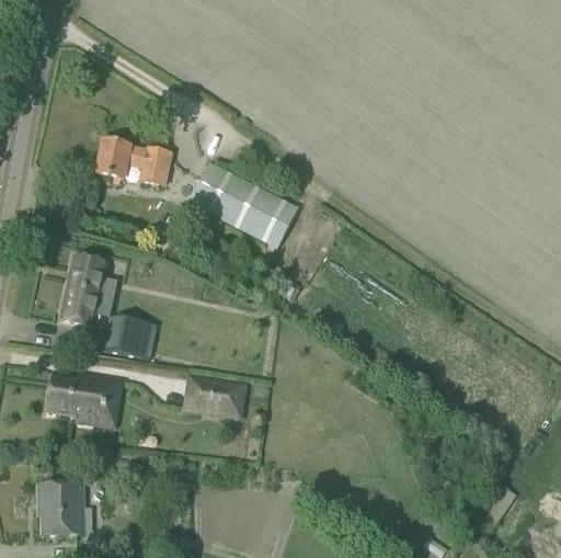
[(146,148),(145,150),(101,141),(94,174),(119,180),(123,164),(138,168),(136,181),(161,185),(168,152),(146,148)]
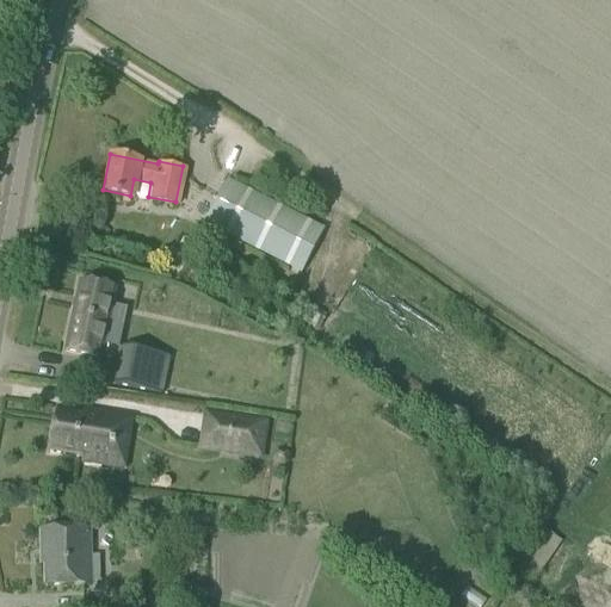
[(301,271),(323,225),(227,175),(203,221),(301,271)]
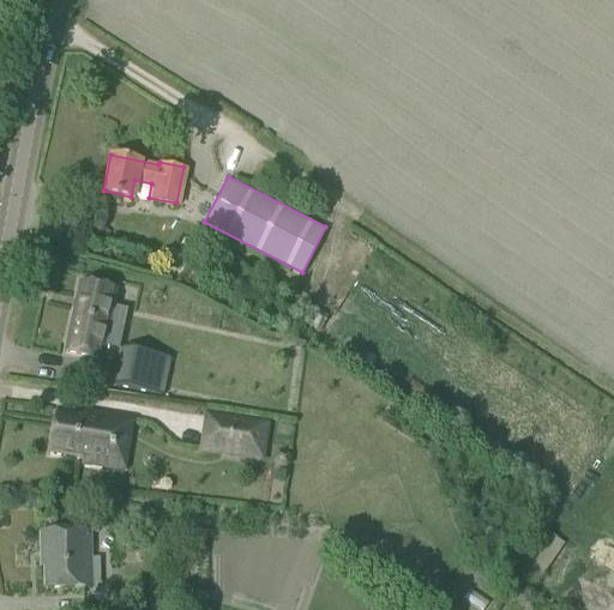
[(65,351),(101,358),(101,355),(120,360),(114,385),(162,394),(169,357),(122,346),(122,349),(103,344),(115,288),(79,281),(65,351)]
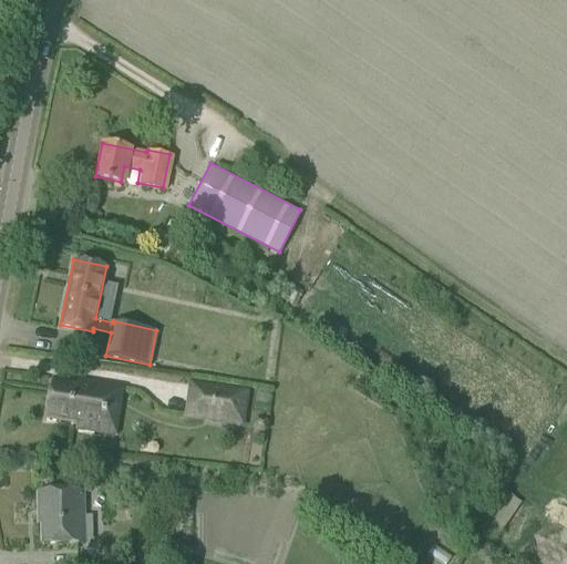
[(303,290),(275,273),(269,283),(289,295),(286,299),(295,305),(303,290)]
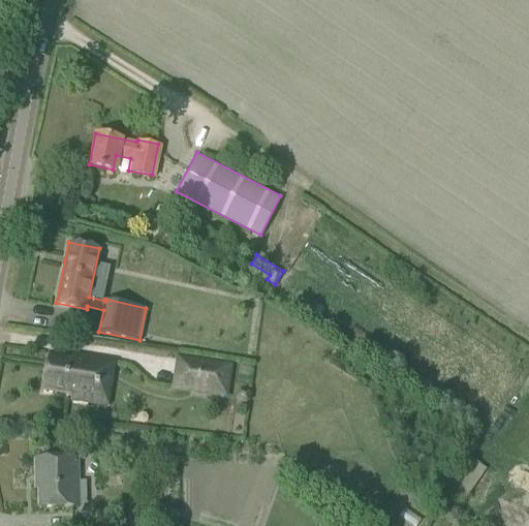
[(107,404),(115,361),(49,350),(42,391),(70,395),(70,398),(107,404)]
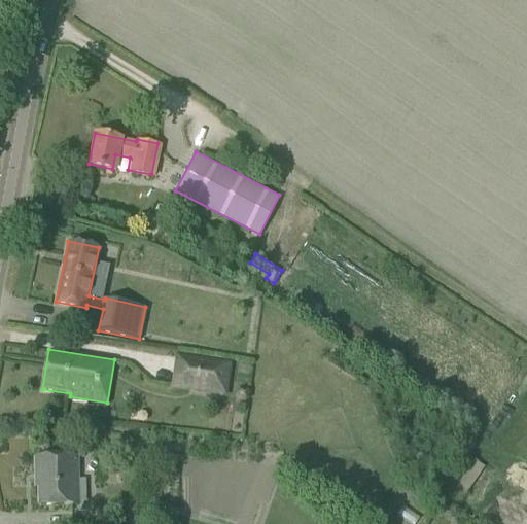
[(226,396),(232,360),(199,356),(194,391),(226,396)]
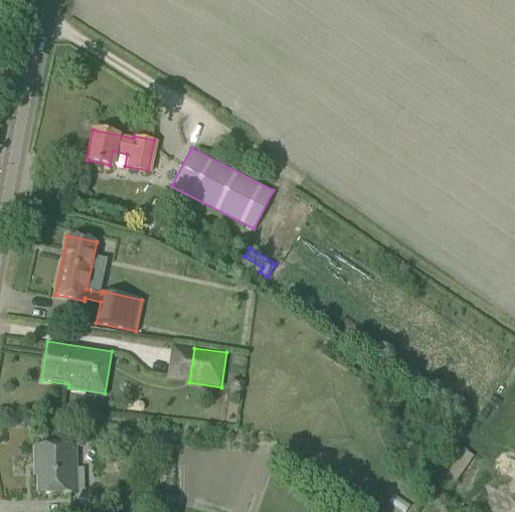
[(232,379),(231,388),(239,389),(240,381),(232,379)]
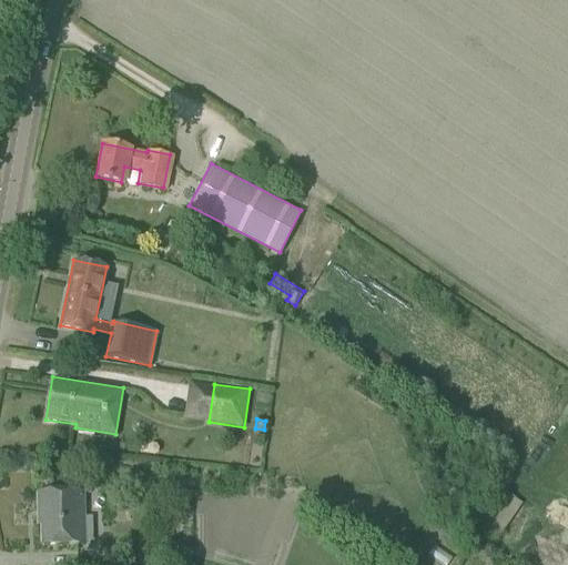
[(42,543),(84,543),(84,492),(38,493),(38,523),(41,523),(42,543)]
